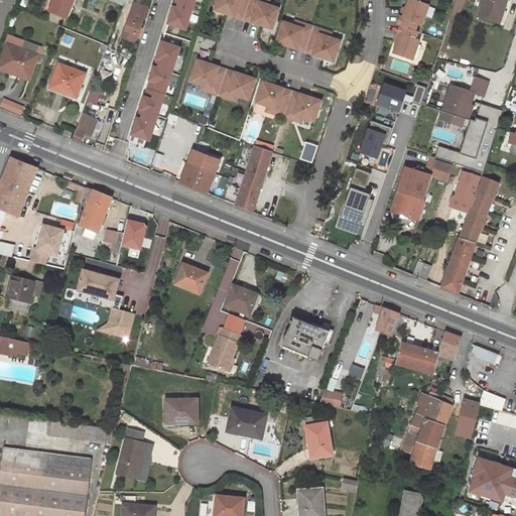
[(73,0),(53,0),(50,11),(66,18),(73,0)]
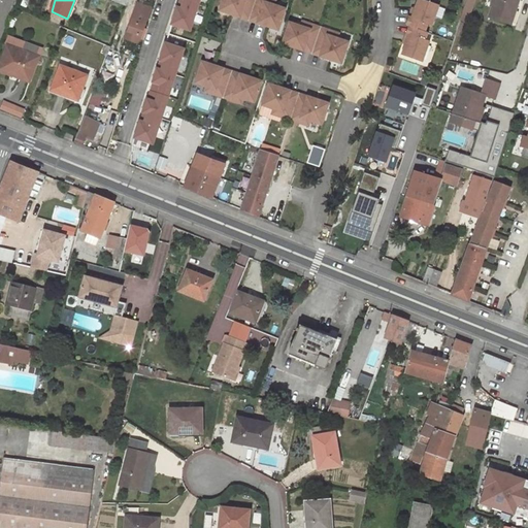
[(77,0),(74,0),(67,19),(70,20),(77,0)]
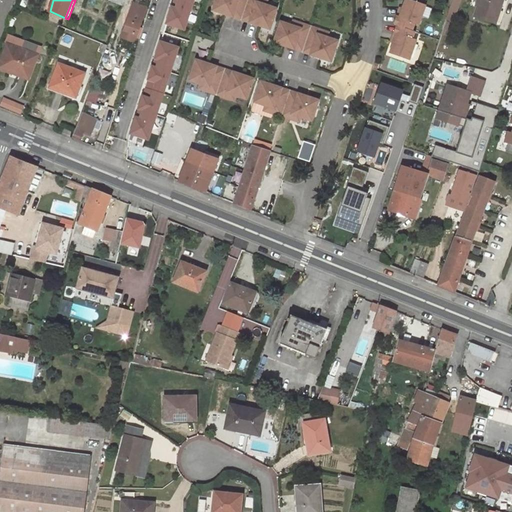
[(147,4),(135,0),(134,4),(145,9),(147,4)]
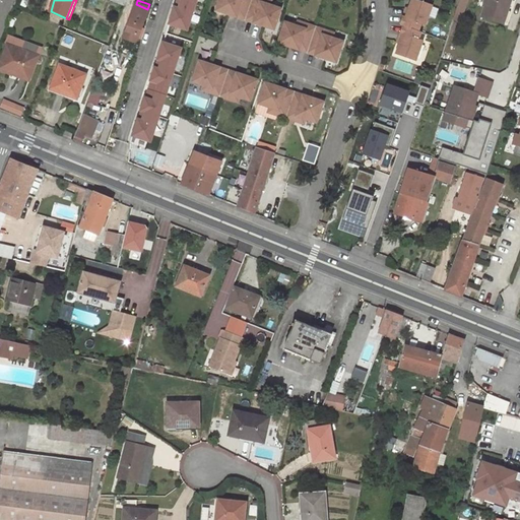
[(196,5),(182,0),(179,8),(176,7),(175,7),(170,24),(188,29),(196,5)]
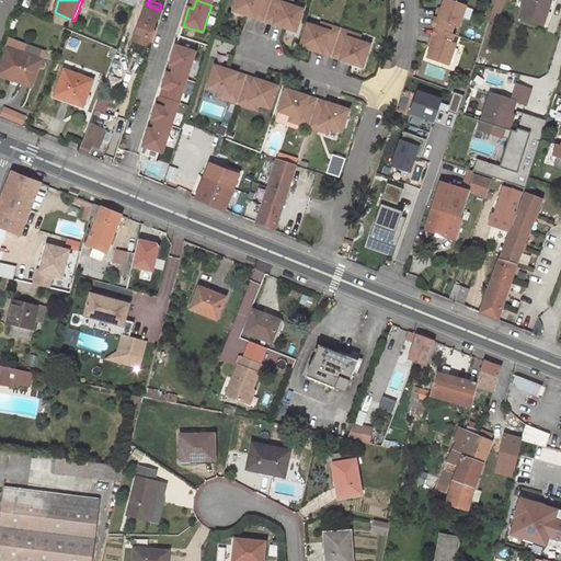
[(265,19),(272,0),(237,0),(233,11),(255,19),(256,15),(265,19)]
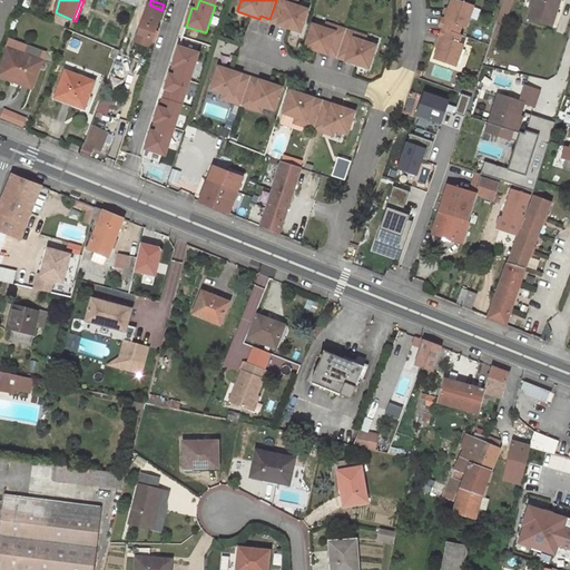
[(286,0),(276,0),(269,19),(278,22),(278,25),(301,32),(308,10),(296,6),(286,2),(286,0)]
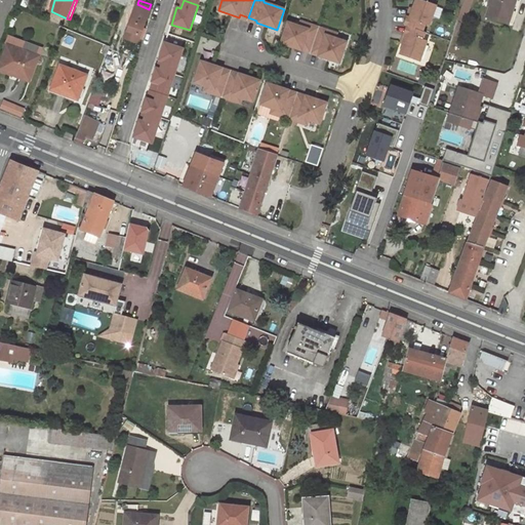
[(405,16),(403,25),(405,26),(420,31),(423,23),(428,25),(434,5),(418,0),(413,0),(411,9),(408,17),(405,16)]
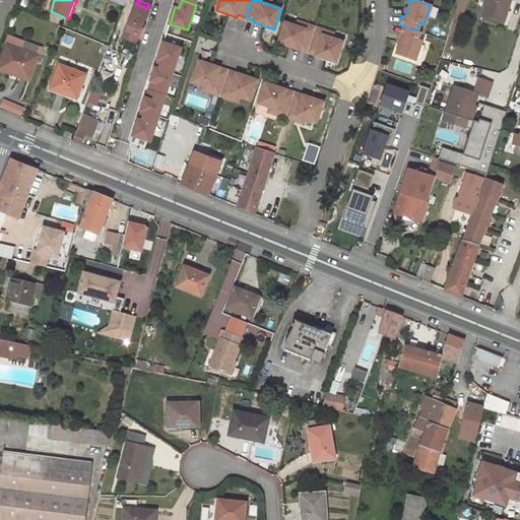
[(486,0),(481,16),(503,23),(510,0),(486,0)]
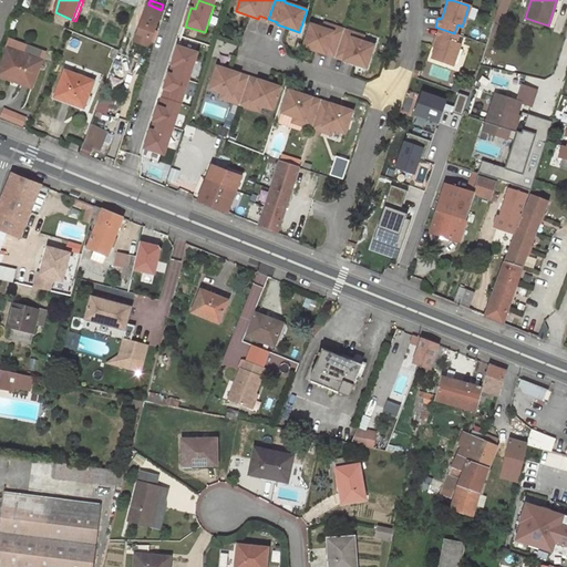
[(140,40),(138,42),(148,47),(160,20),(158,19),(162,10),(161,10),(148,4),(136,39),(140,40)]
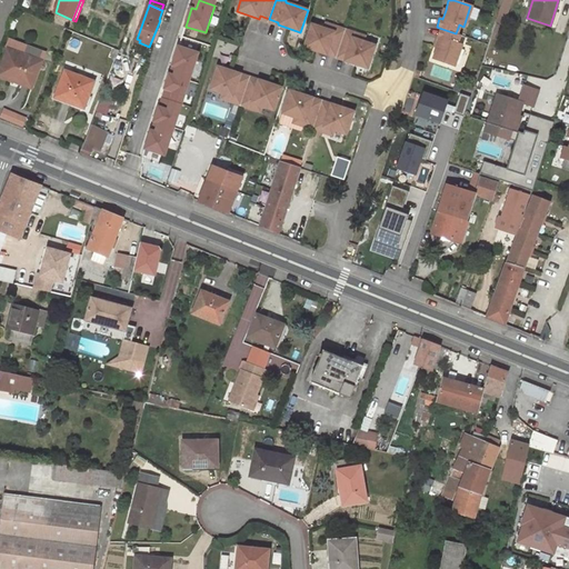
[(506,12),(499,11),(496,21),(502,23),(506,12)]
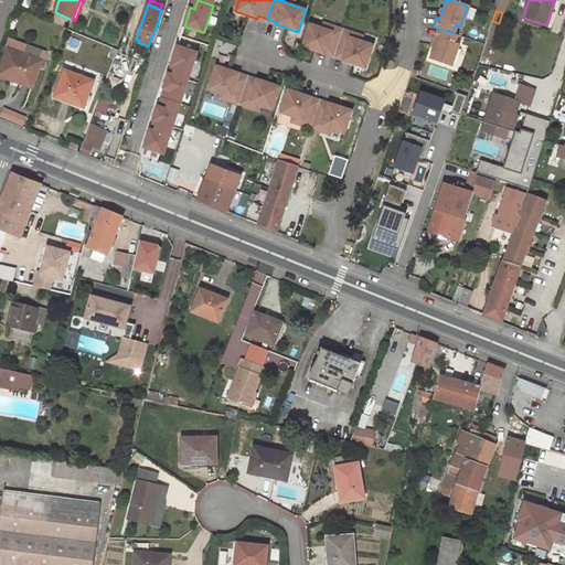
[(334,55),(343,31),(333,27),(332,32),(322,29),(310,25),(302,48),(324,55),(326,52),(334,55)]
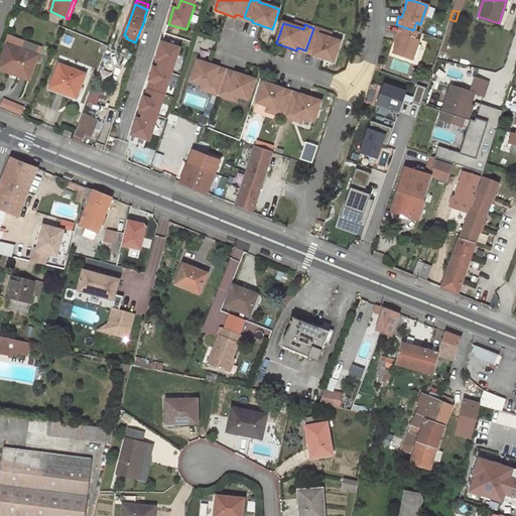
[(413,30),(398,25),(395,33),(398,34),(395,43),(392,52),(411,59),(417,40),(414,39),(416,31),(413,30)]
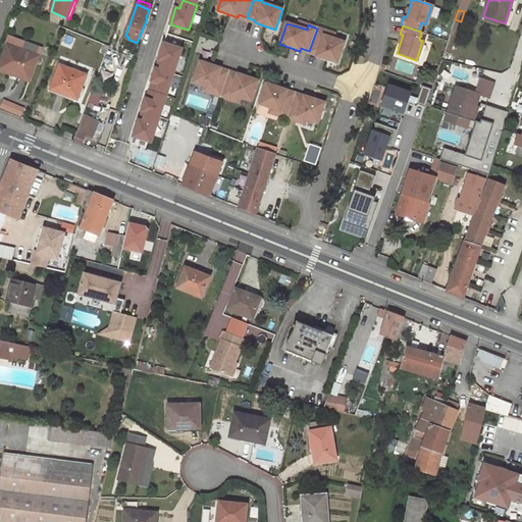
[(317,29),(309,51),(318,54),(317,56),(337,63),(345,43),(333,39),(324,36),(326,31),(317,29)]
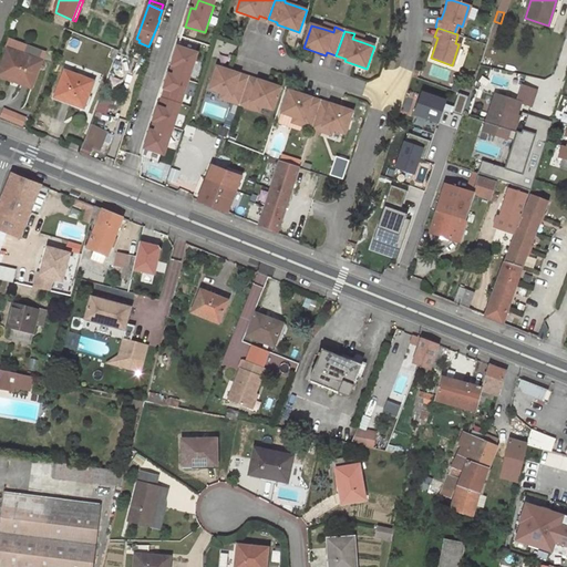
[(197,53),(178,47),(172,65),(173,65),(177,66),(174,75),(189,80),(197,53)]
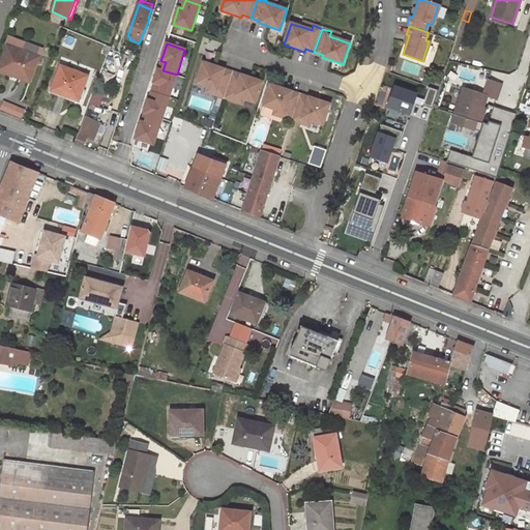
[(38,57),(5,45),(0,58),(0,72),(29,83),(38,57)]
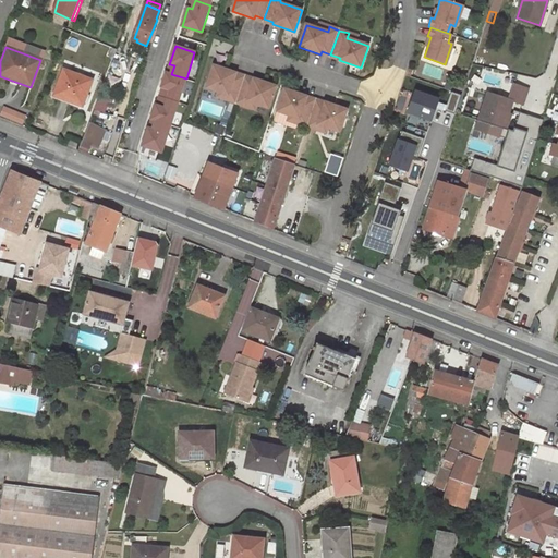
[(235,102),(244,79),(234,75),(235,73),(214,65),(206,87),(218,92),(228,95),(226,99),(235,102)]
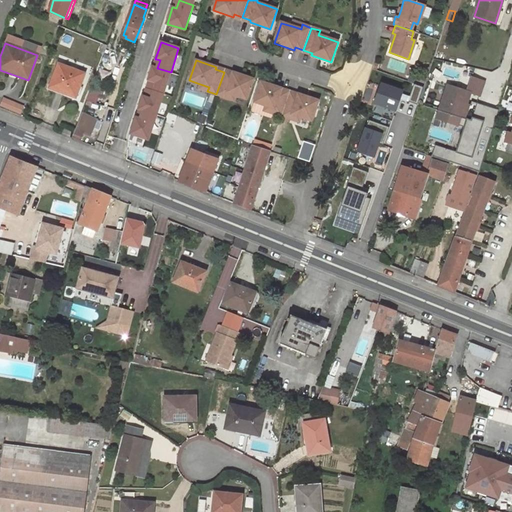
[(84,73),(59,64),(50,88),(75,98),(84,73)]
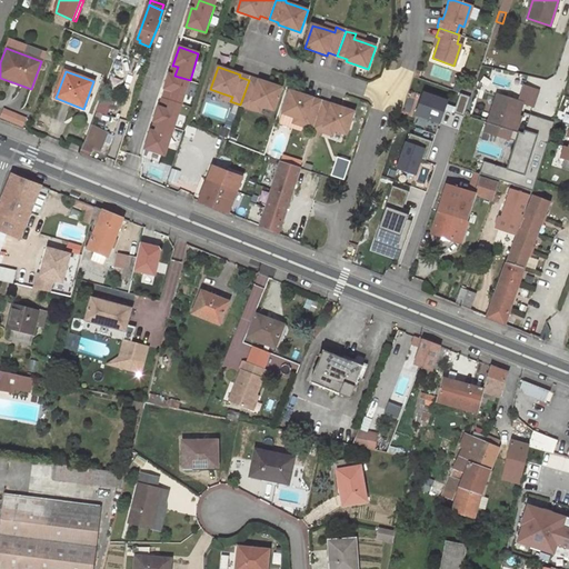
[(182,105),(190,80),(175,76),(171,75),(170,75),(166,88),(167,89),(175,91),(171,100),(182,105)]
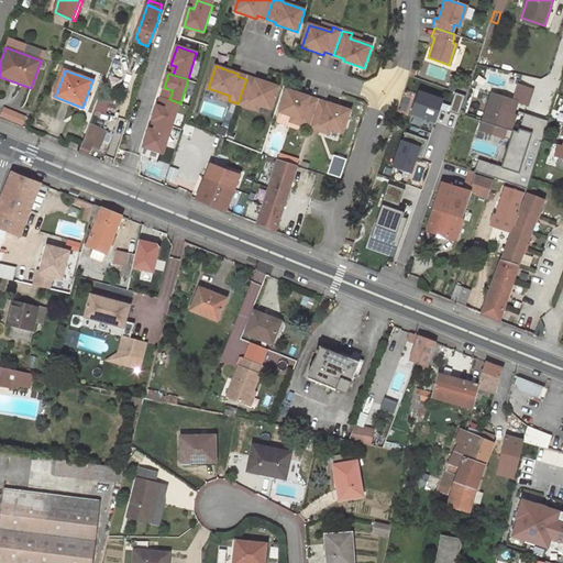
[(271,109),(278,87),(256,79),(255,83),(246,79),(238,103),(247,107),(250,102),(258,105),(271,109)]
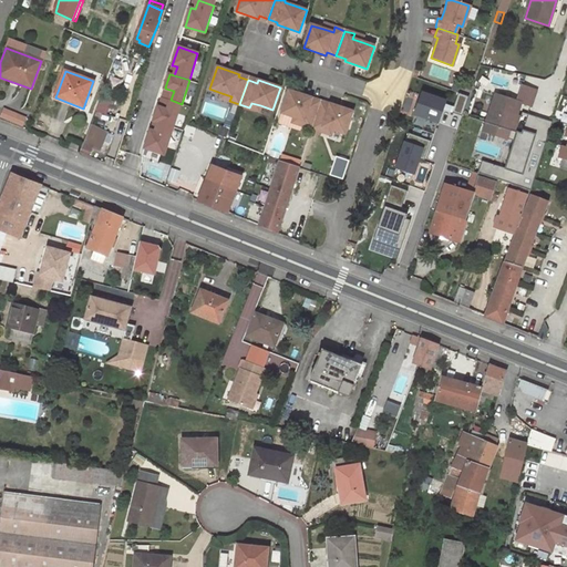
[(503,80),(498,95),(511,100),(515,83),(503,80)]
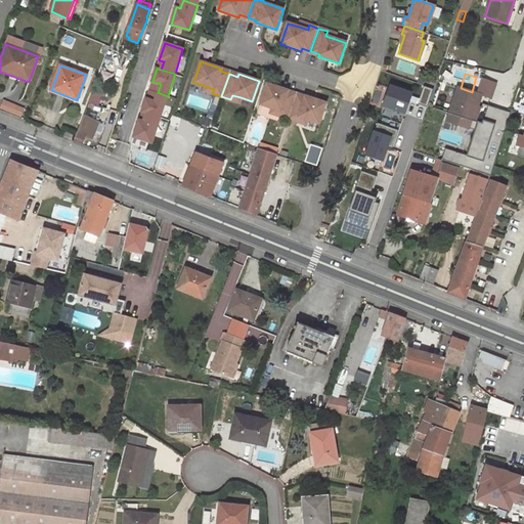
[(450,80),(441,78),(435,96),(444,98),(450,80)]
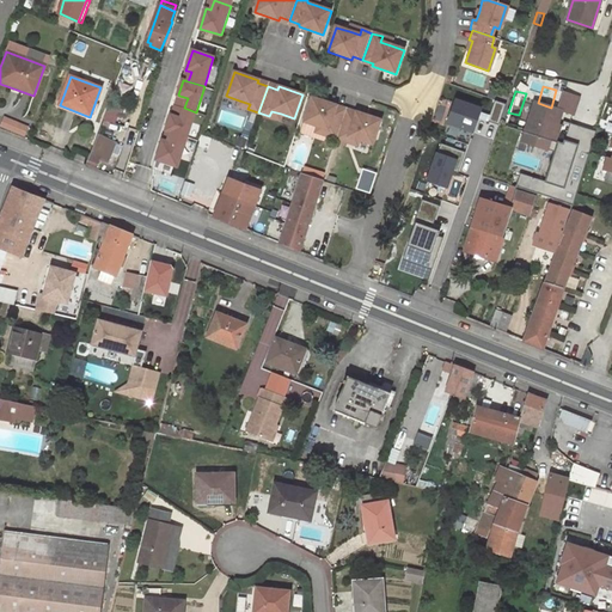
[(188,98),(179,96),(176,105),(184,108),(188,98)]
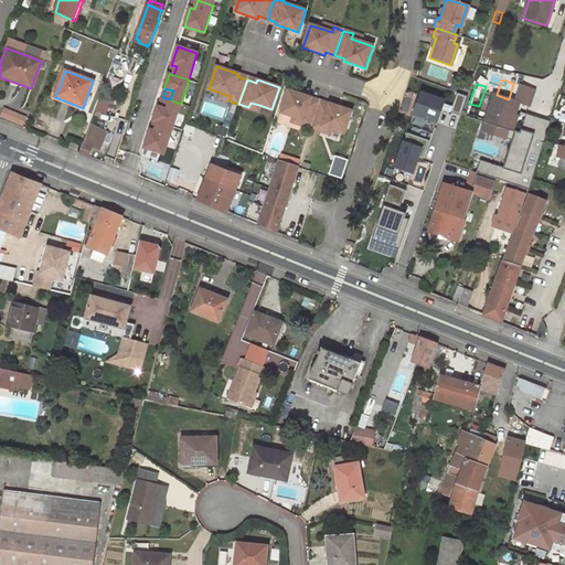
[(310,128),(319,104),(309,100),(310,98),(288,91),(280,113),(302,120),(300,125),(310,128)]
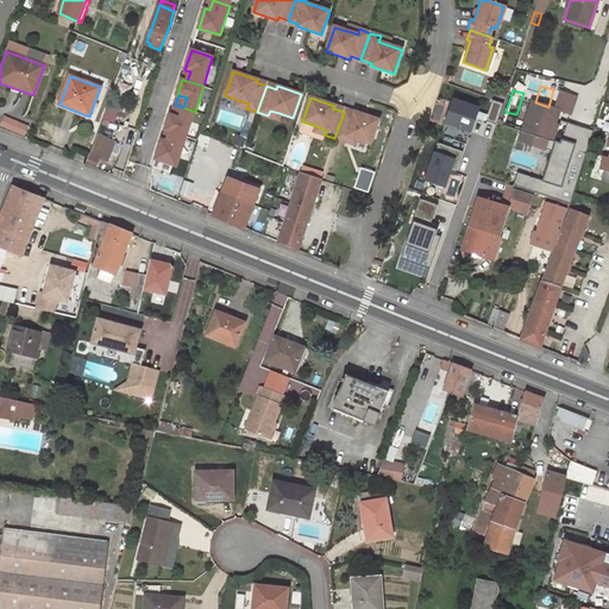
[(470,131),(478,108),(453,99),(445,121),(470,131)]
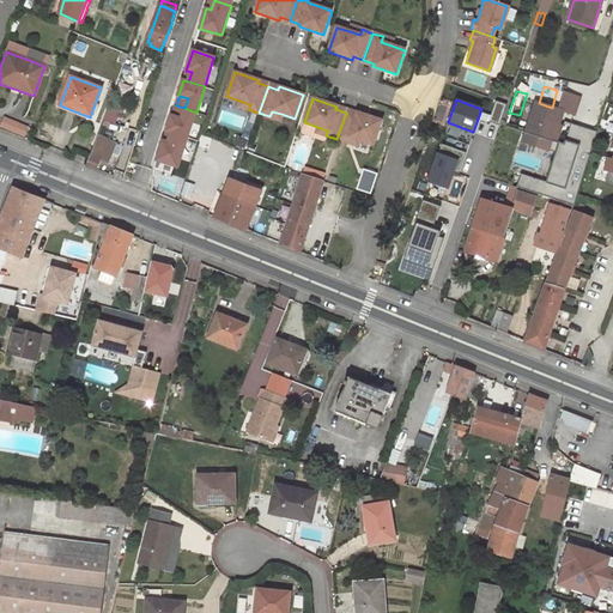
[(552,108),(539,103),(536,102),(523,143),(548,150),(556,125),(559,125),(563,111),(552,108)]
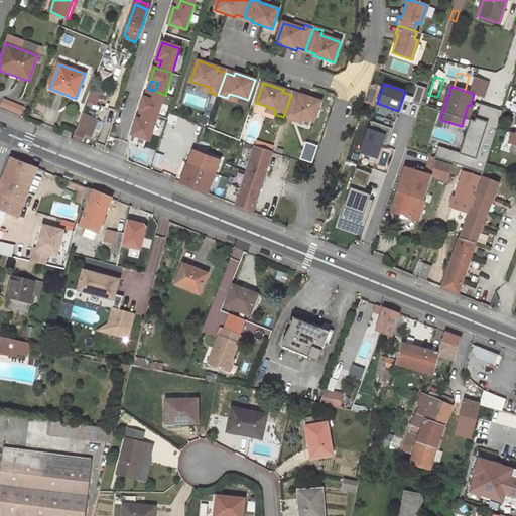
[(155,91),(148,89),(145,97),(153,100),(155,91)]
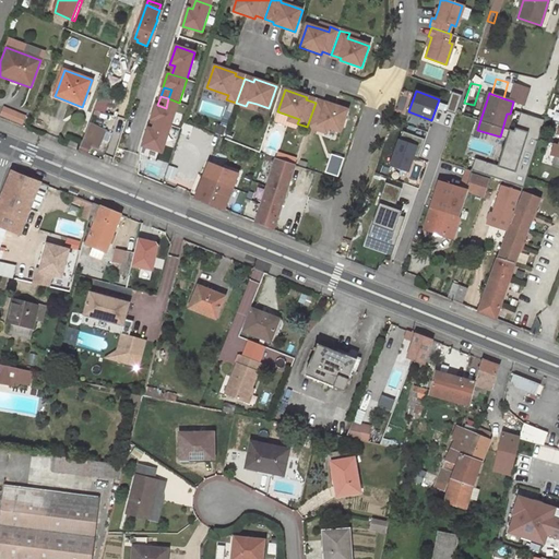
[(171,126),(179,103),(168,98),(166,108),(157,105),(156,105),(152,119),(153,119),(156,120),(171,126)]
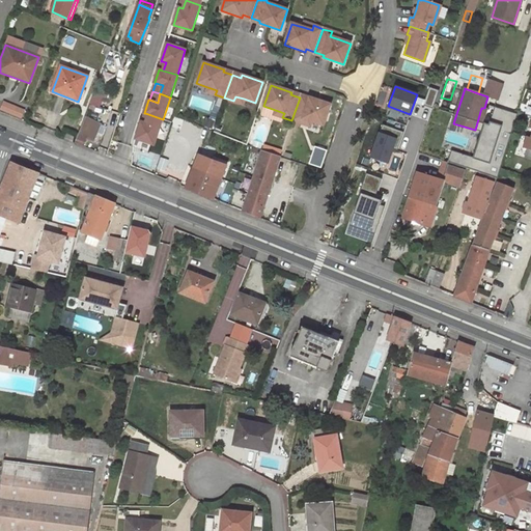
[(300,98),(291,120),(301,123),(303,118),(311,121),(323,126),(330,105),(309,98),(308,101),(300,98)]
